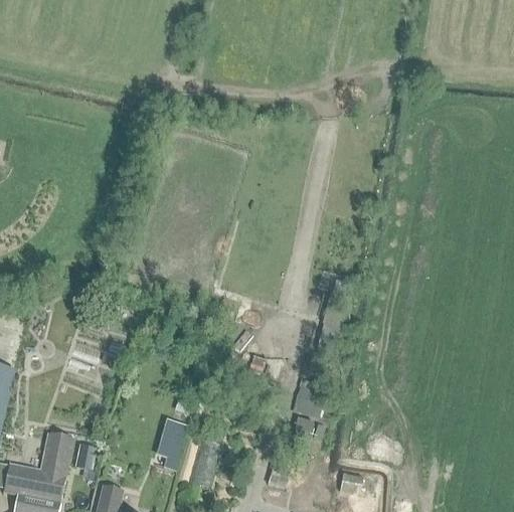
[(248,372),(260,375),(266,355),(254,352),(248,372)]
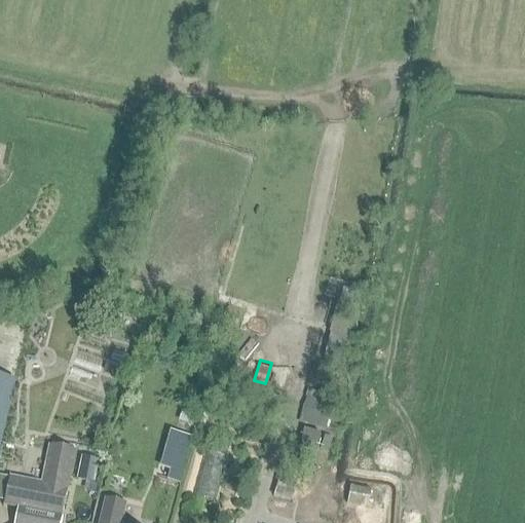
[(0,443),(15,379),(0,375),(0,443)]
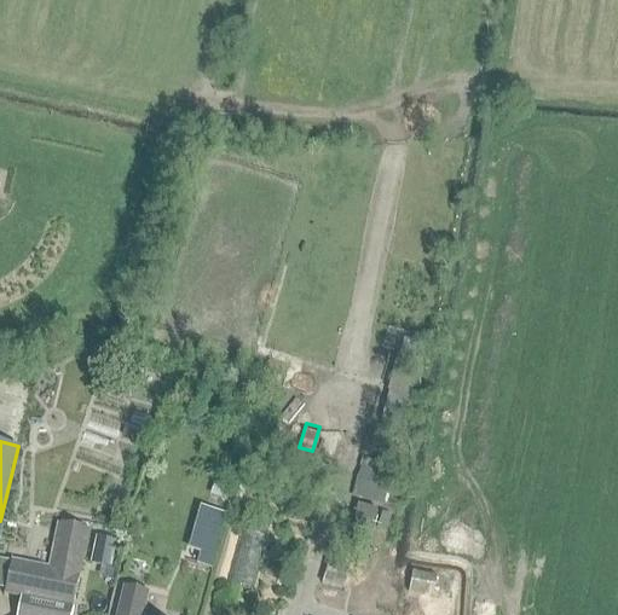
[(392,475),(374,469),(377,458),(364,453),(352,494),(382,504),(392,475)]
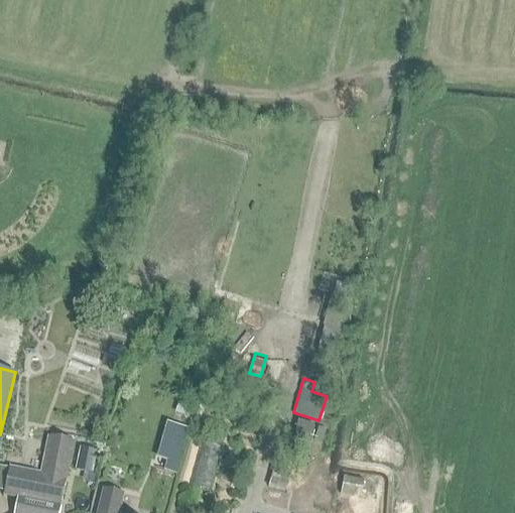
[(155,457),(164,458),(162,468),(180,471),(188,424),(162,419),(155,457)]
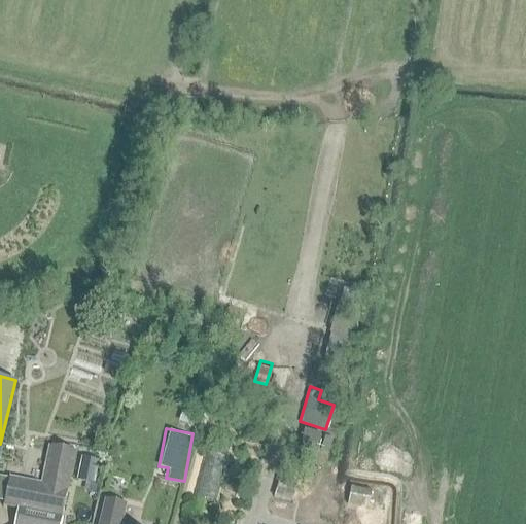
[(3,504),(19,508),(14,523),(60,523),(75,449),(49,444),(41,482),(9,476),(3,504)]
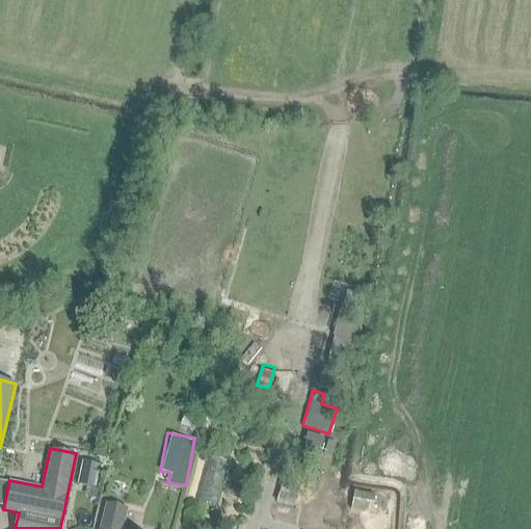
[(197,502),(215,507),(228,458),(210,454),(197,502)]
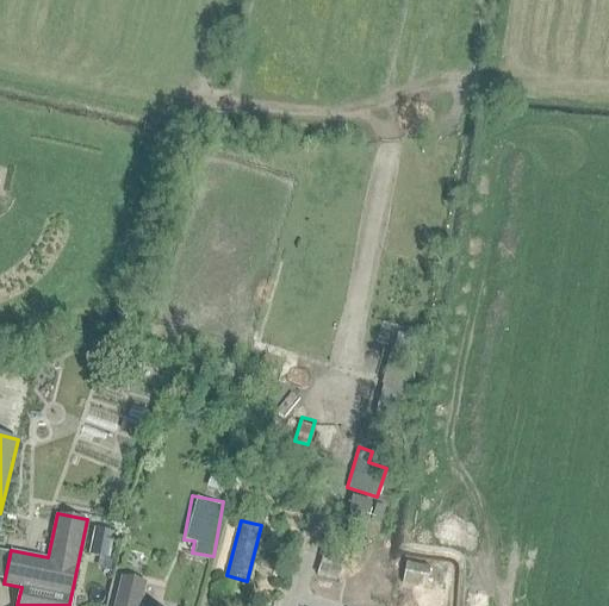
[(88,553),(109,556),(115,530),(94,525),(88,553)]
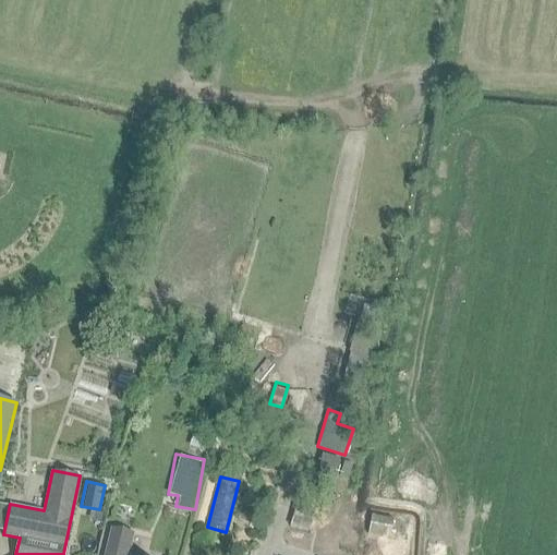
[(128,554),(133,533),(112,528),(105,554),(128,554)]
